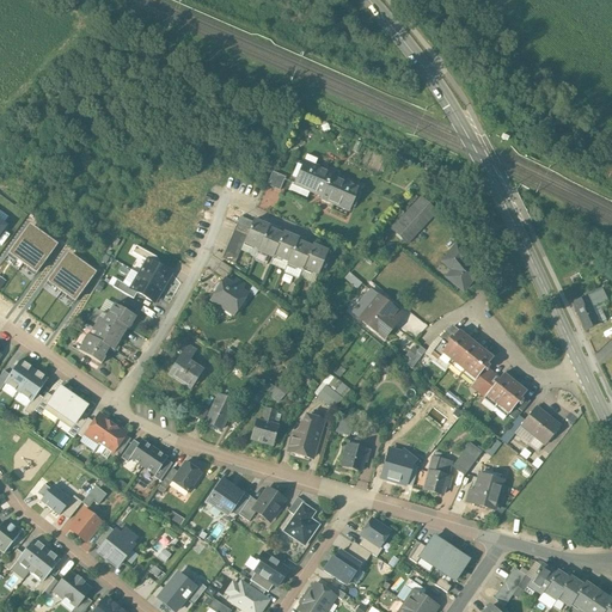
[(307,155),(304,163),(314,167),(317,160),(307,155)]
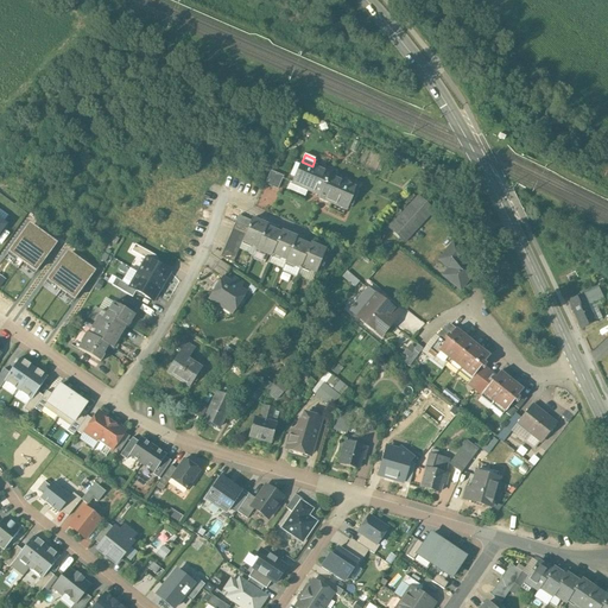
[(302,162),(292,183),(309,190),(315,192),(320,195),(318,197),(320,197),(329,173),(312,166),(302,162)]
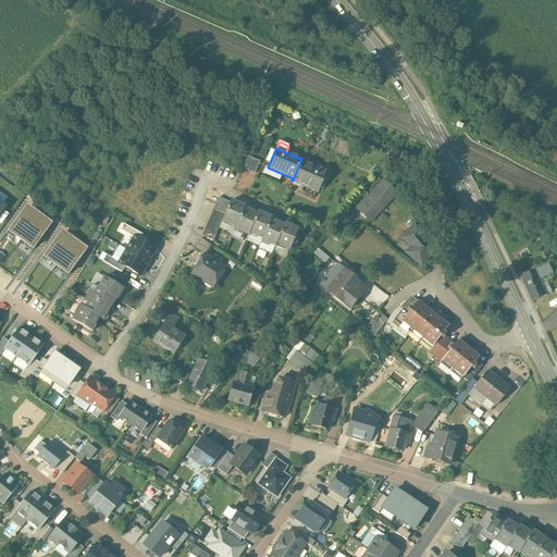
[(254,159),(248,157),(243,169),(249,171),(254,159)]
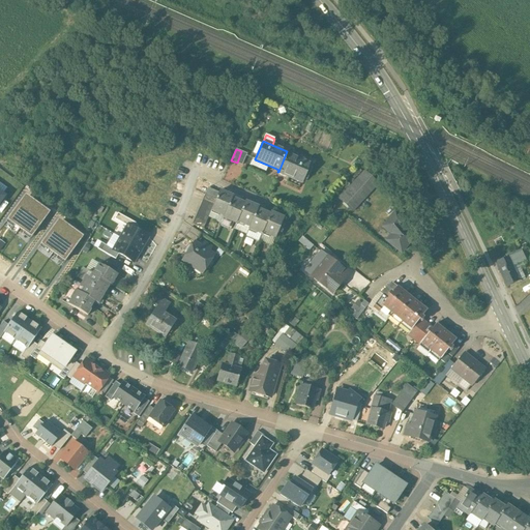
[(247,153),(241,151),(237,163),(242,165),(247,153)]
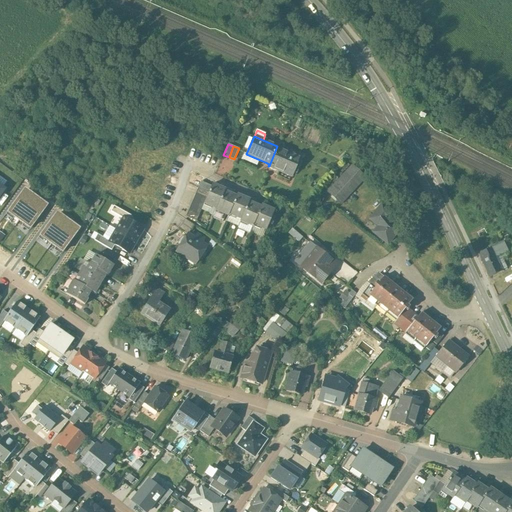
[(300,158),(277,148),(278,146),(277,146),(269,166),(273,168),(292,176),(300,158)]
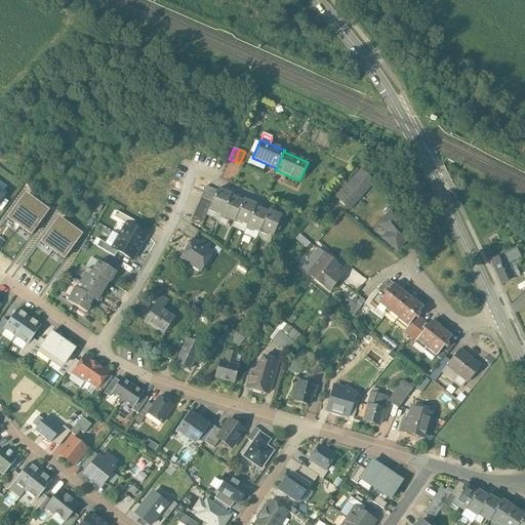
[(267,164),(252,158),(250,157),(247,163),(264,170),(267,164)]
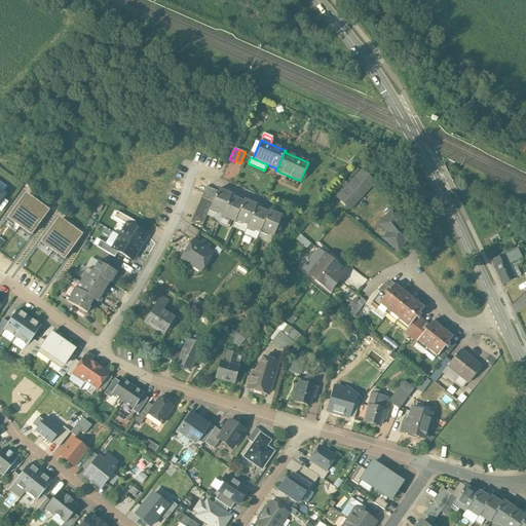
[(337,196),(350,210),(375,183),(362,171),(337,196)]
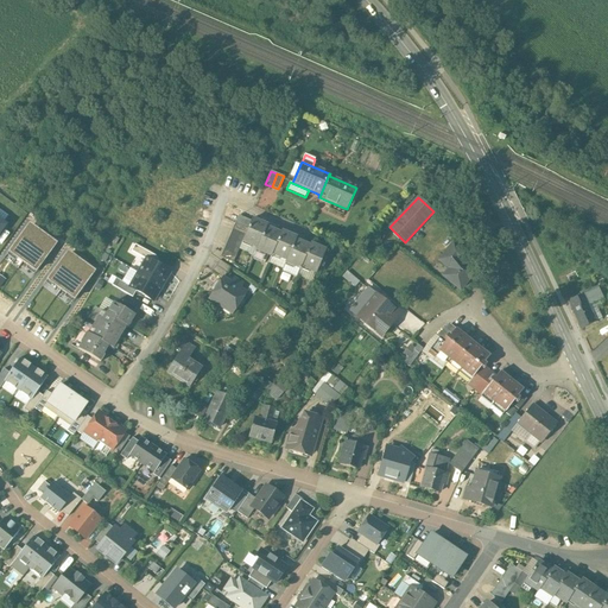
[(252,221),(239,215),(235,223),(248,228),(252,221)]
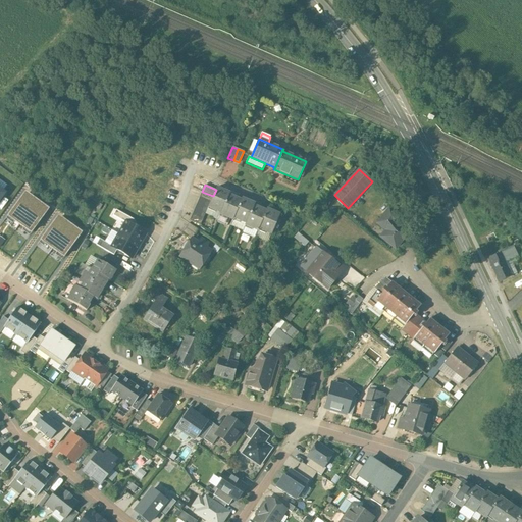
[(229,195),(216,189),(213,196),(210,203),(208,207),(220,212),(221,212),(228,196),(229,195)]
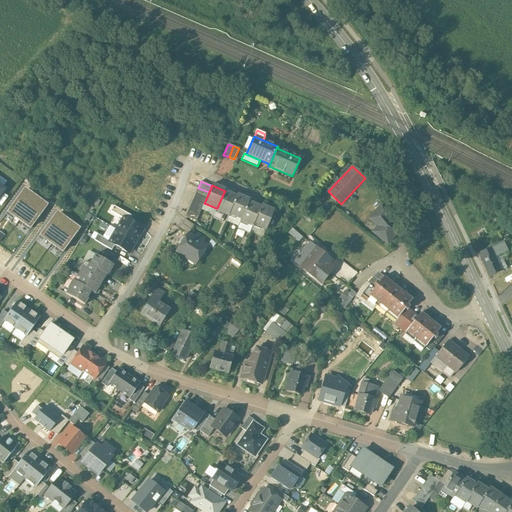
[(209,192),(198,188),(195,194),(206,199),(209,192)]
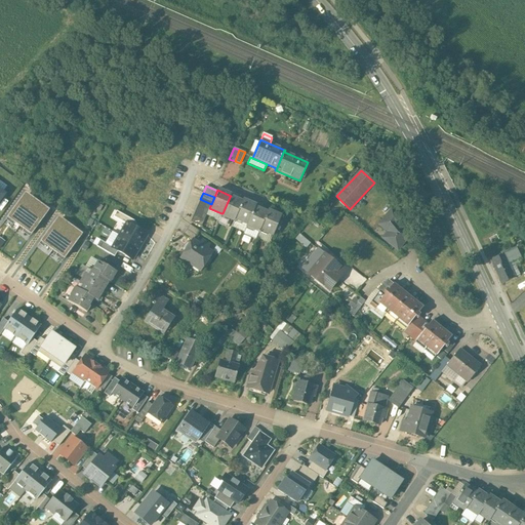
[(19,226),(37,202),(27,195),(23,201),(22,199),(8,217),(19,226)]
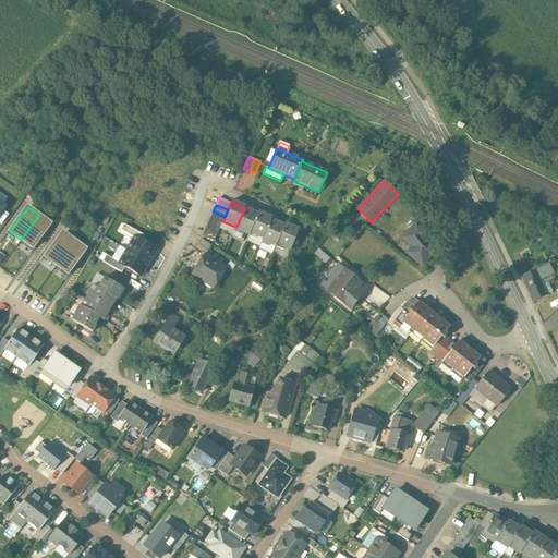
[(244,209),(237,227),(235,227),(235,229),(249,235),(250,233),(257,215),(244,209)]
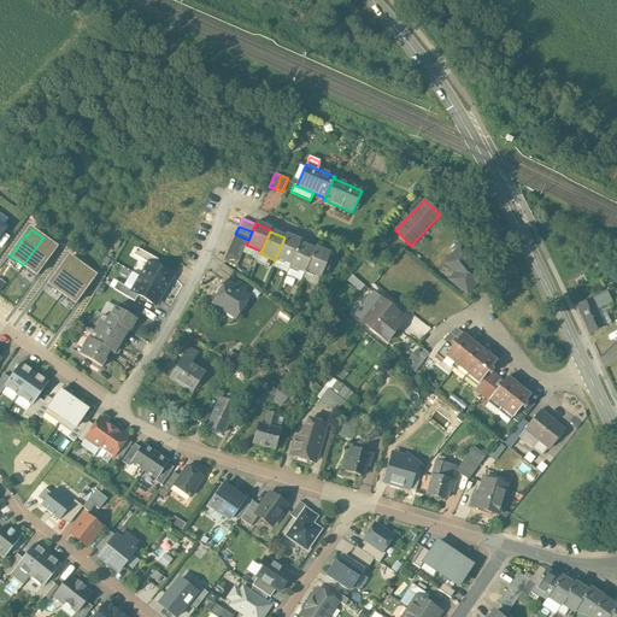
[(248,240),(235,234),(233,241),(246,246),(246,245),(248,240)]
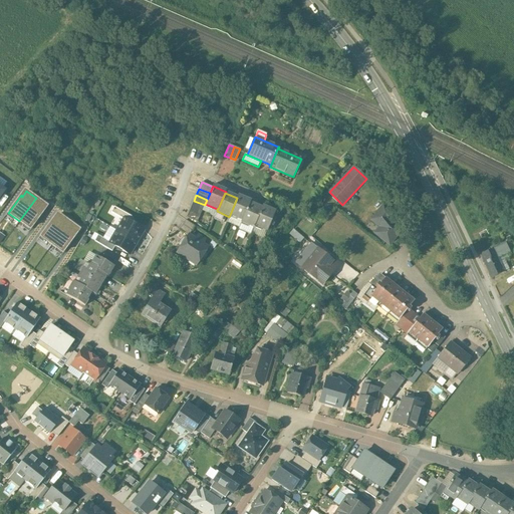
[(250,202),(238,196),(237,198),(230,215),(242,220),(249,204),(250,202)]
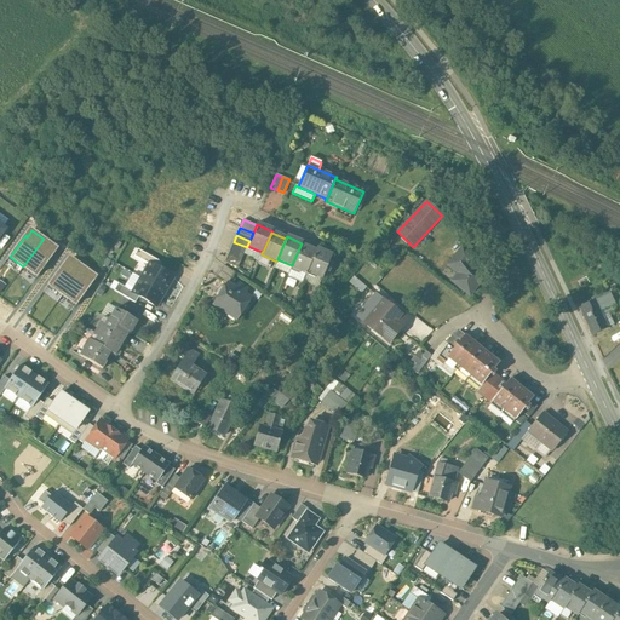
[(56,247),(44,239),(23,267),(36,277),(52,256),(51,254),(56,247)]
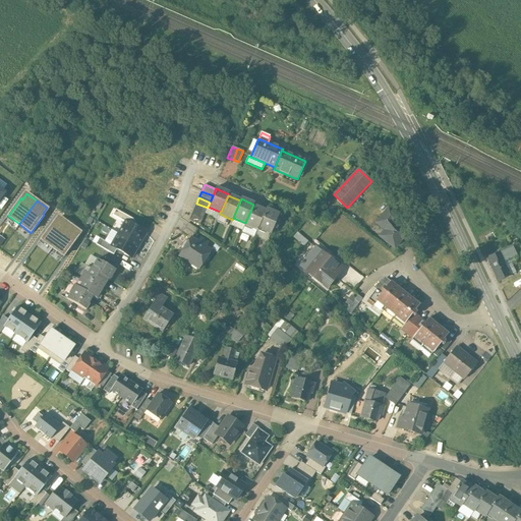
[(208,208),(196,204),(194,209),(205,214),(208,208)]
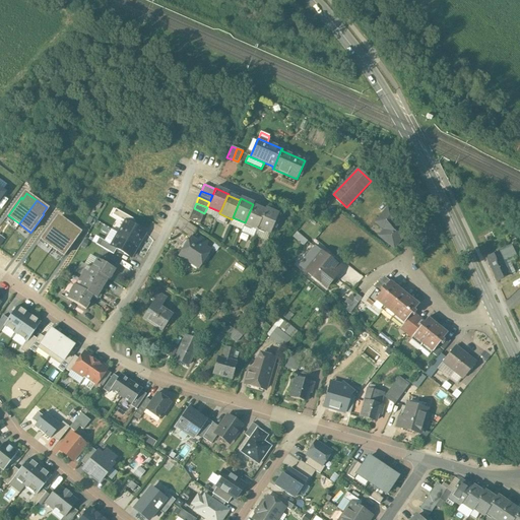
[(252,206),(245,222),(244,224),(257,230),(258,228),(265,211),(264,211),(252,206)]
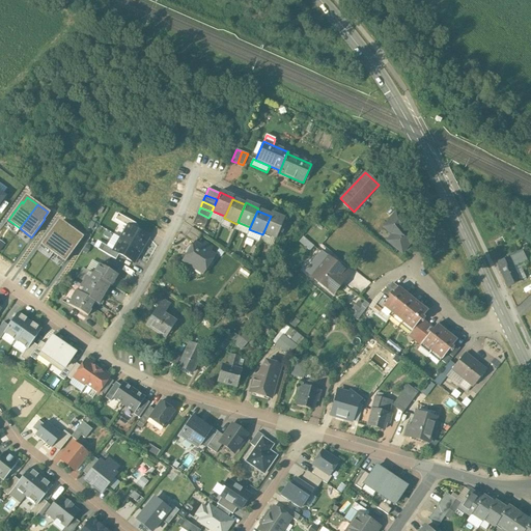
[(208,218),(198,213),(195,219),(206,223),(208,218)]
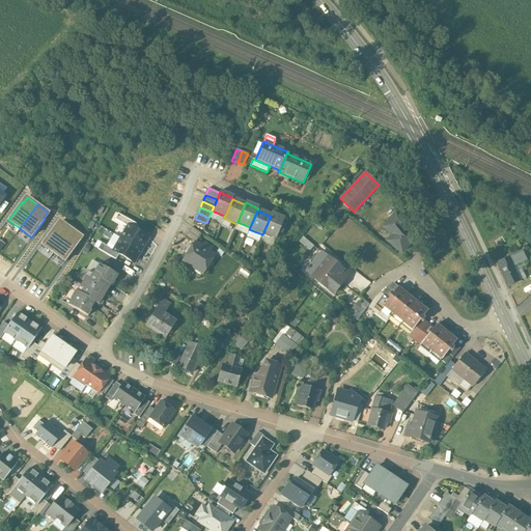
[(284,219),(271,213),(270,216),(271,216),(263,232),(276,239),(284,219)]
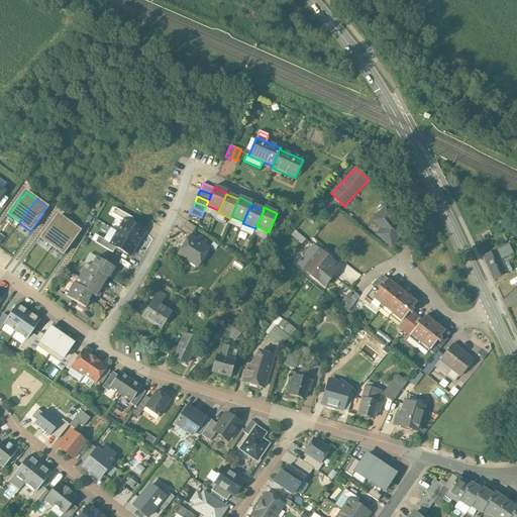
[(133,218),(115,208),(112,214),(124,221),(124,220),(130,223),(133,218)]
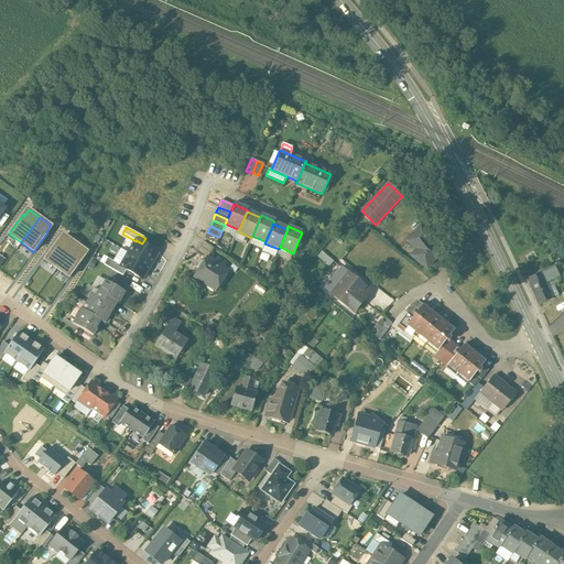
[(438,253),(425,242),(431,235),(420,227),(409,241),(418,249),(412,257),(426,269),(438,253)]
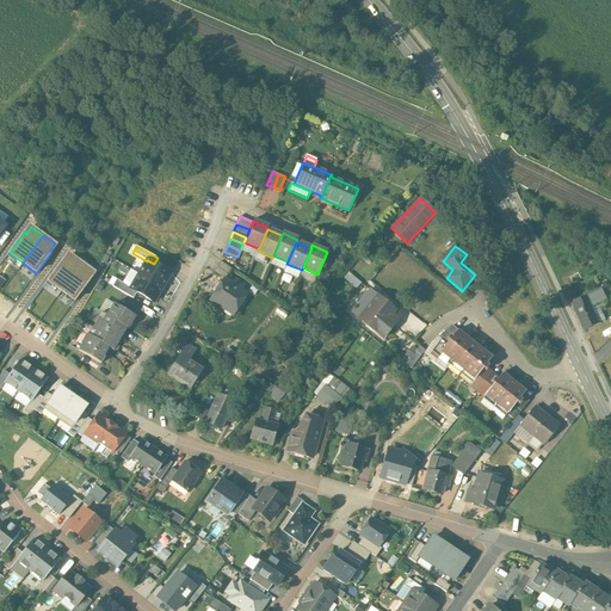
[(238,257),(224,252),(222,259),(234,264),(238,257)]
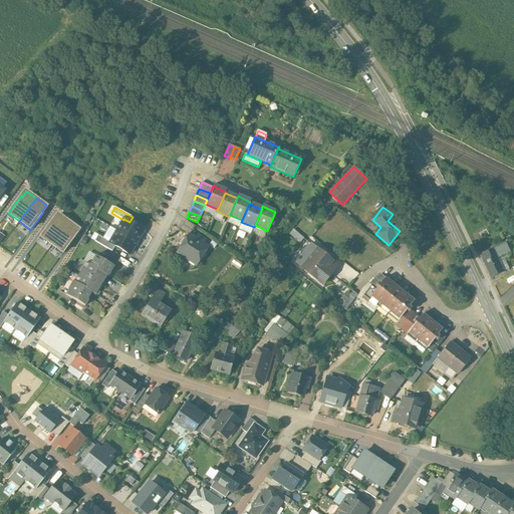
[(51,250),(69,225),(57,217),(39,242),(51,250)]
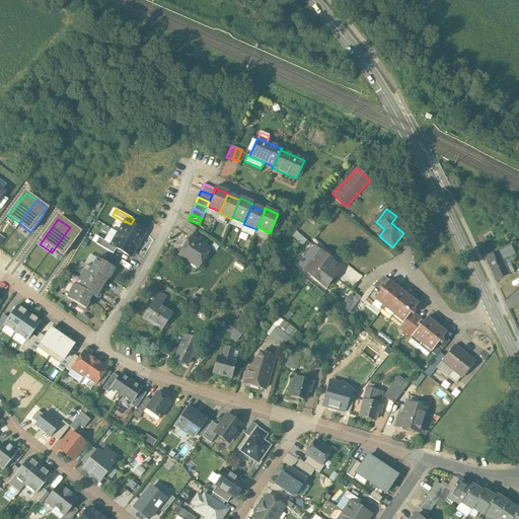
[(131,224),(125,221),(125,222),(118,233),(137,245),(145,233),(131,224)]
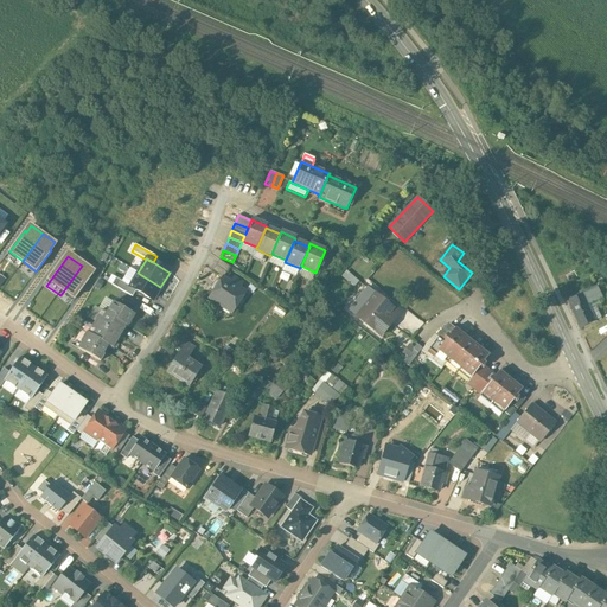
[(219,260),(212,272),(223,279),(230,267),(219,260)]
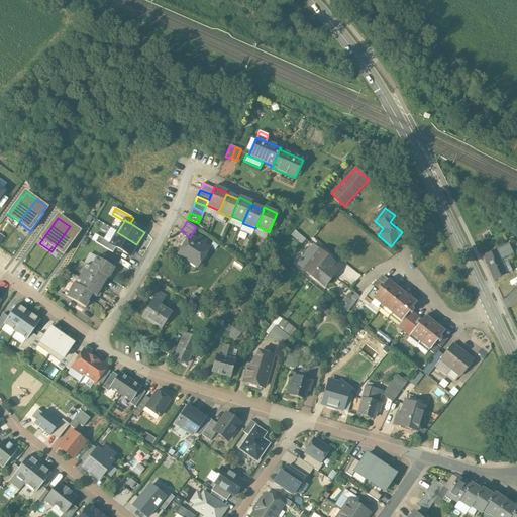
[(82,234),(70,226),(52,251),(64,261),(82,234)]
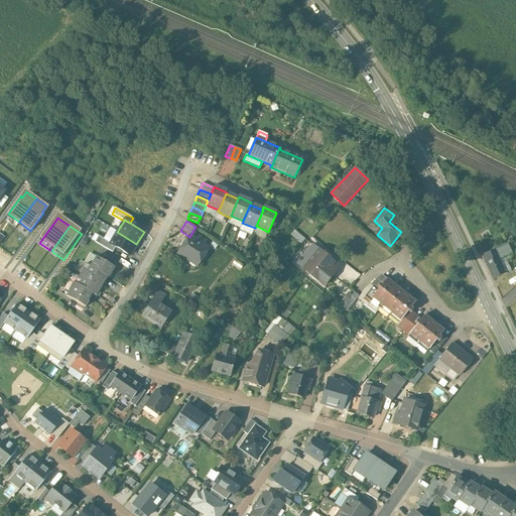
[(136,244),(117,232),(111,244),(110,244),(116,247),(129,256),(136,244)]
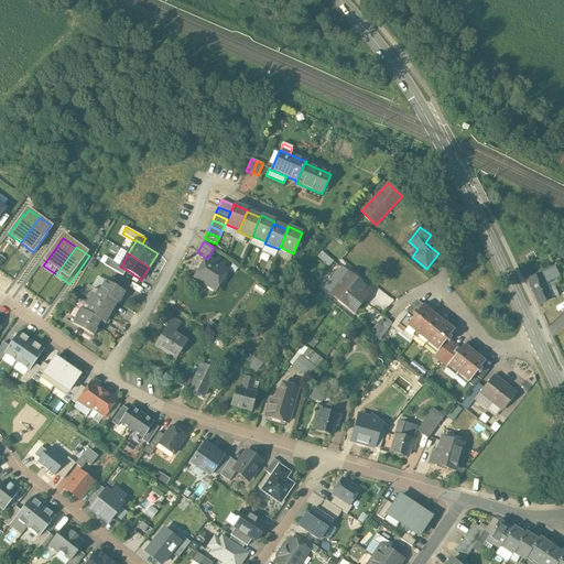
[(121,267),(108,258),(104,264),(123,277),(127,270),(120,267),(121,267)]
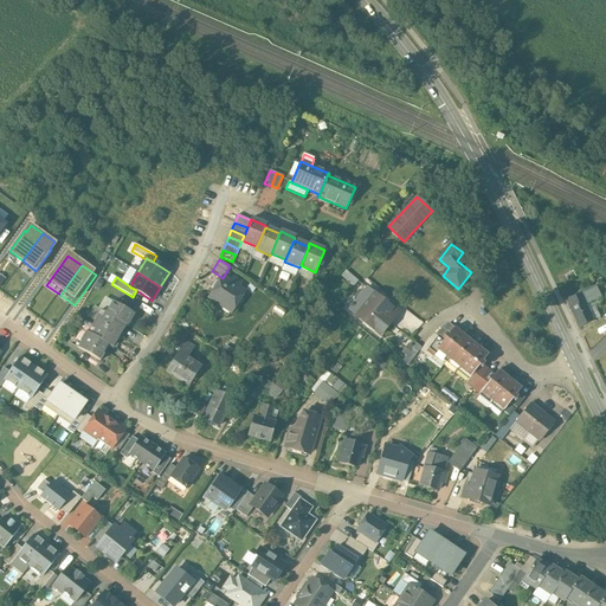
[(244,292),(223,278),(220,282),(217,279),(214,281),(211,287),(211,289),(214,291),(210,298),(223,307),(224,305),(231,310),(237,302),(238,303),(244,292)]
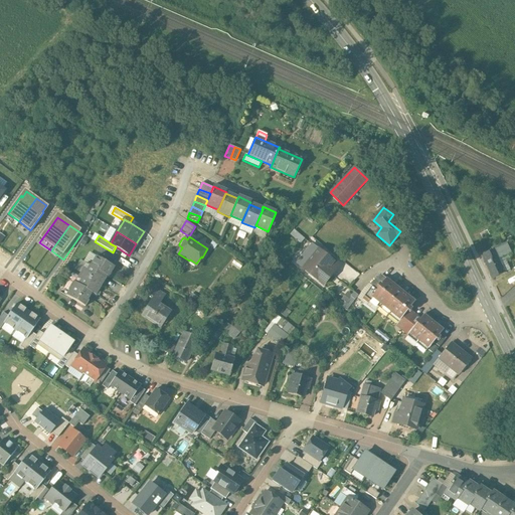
[(507,243),(482,255),(493,279),(506,273),(499,259),(511,252),(507,243)]
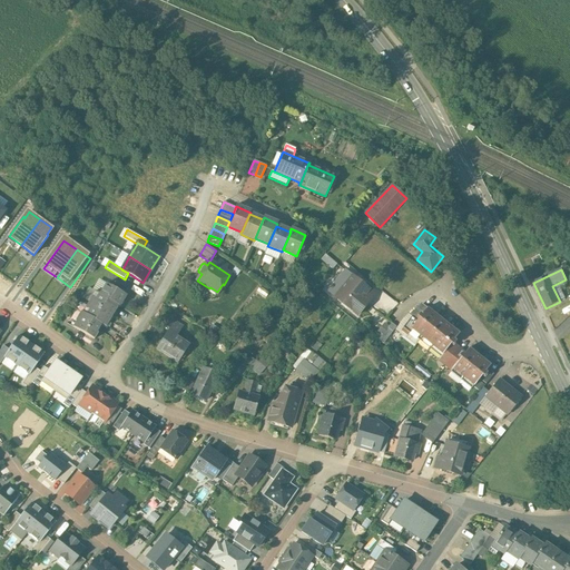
[(365,287),(347,273),(342,279),(346,284),(335,297),(357,315),(369,302),(360,294),(365,287)]
